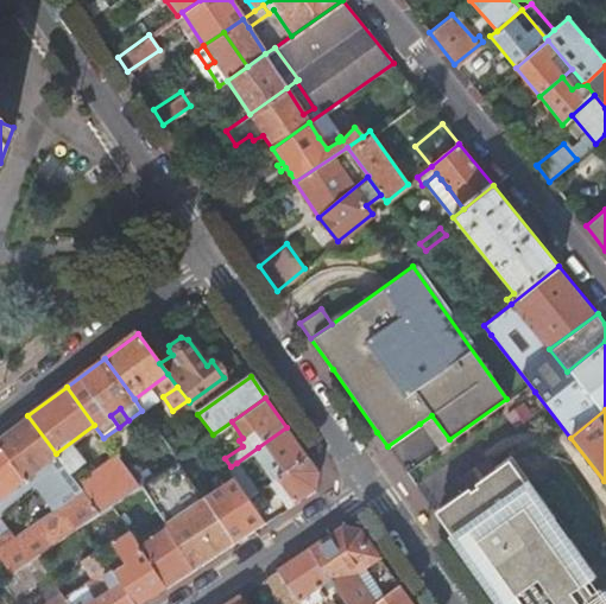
[(0,495),(56,453),(27,415),(11,428),(0,437),(0,495)]
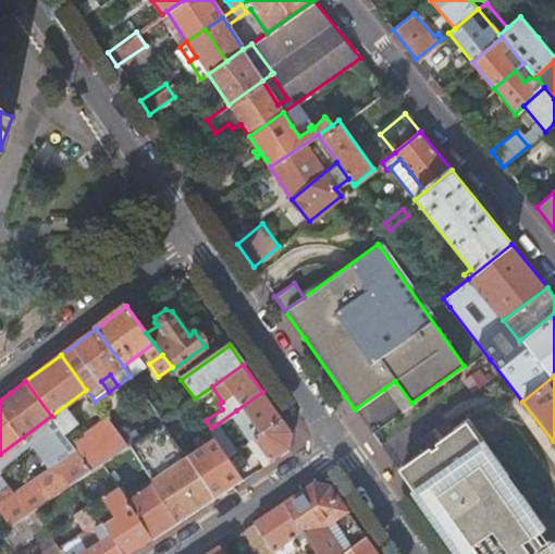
[(395,381),(384,389),(401,410),(411,403),(395,381)]
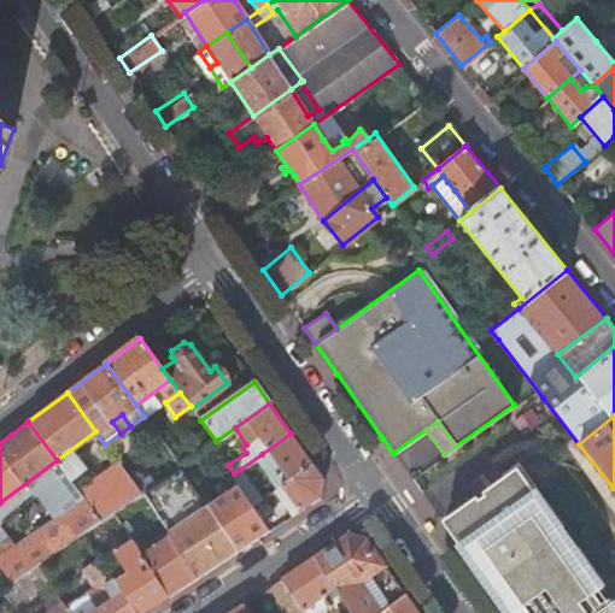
[(288,478),(312,463),(291,434),(262,454),(265,458),(270,453),(283,472),(288,478)]
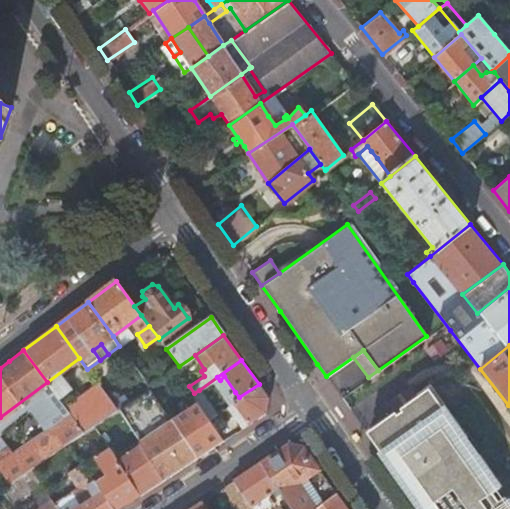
[(172,371),(178,379),(181,376),(178,367),(172,371)]
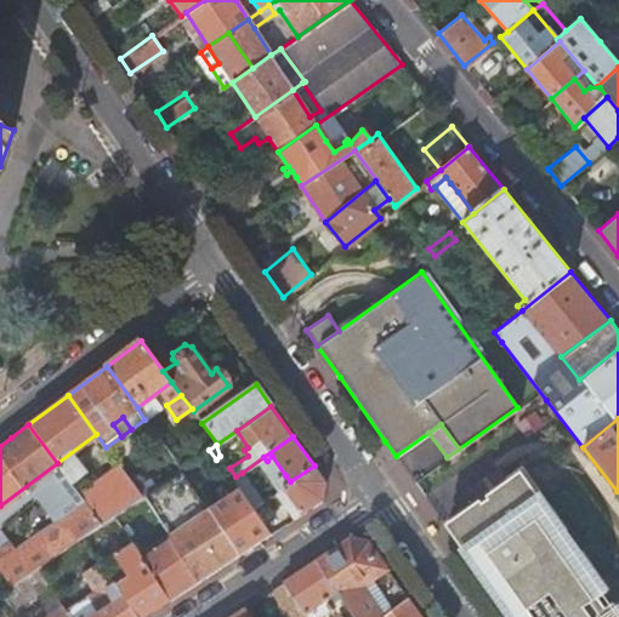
[(106,447),(67,476),(85,502),(101,524),(114,515),(142,496),(106,447)]
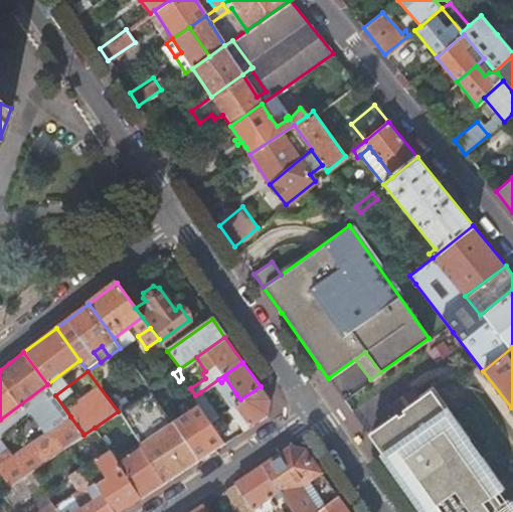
[(47,384),(0,419),(0,464),(70,416),(55,395),(47,384)]
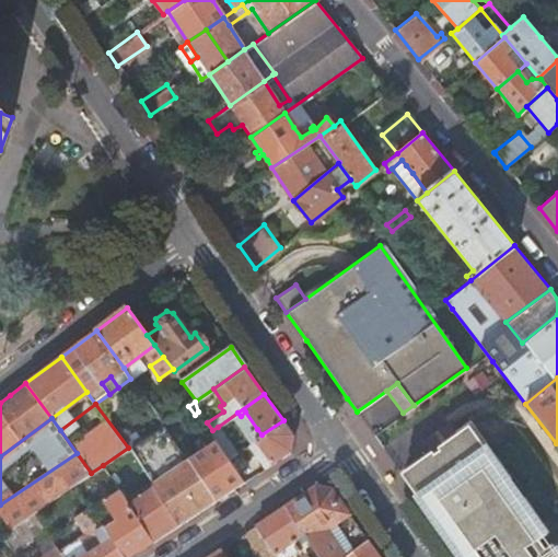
[(293,434),(283,420),(262,434),(255,439),(250,443),(266,466),(290,451),(293,434)]
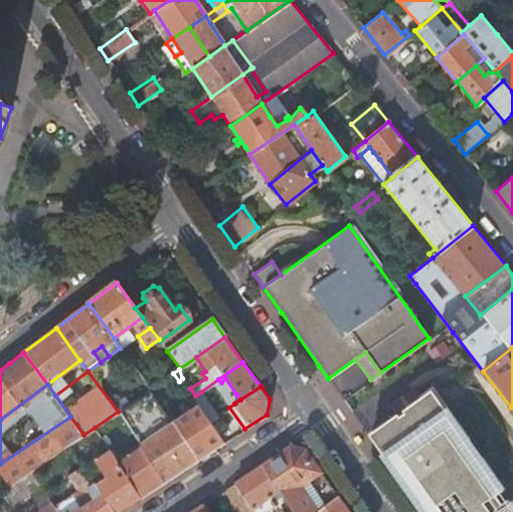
[(165,481),(197,460),(173,423),(157,403),(148,391),(118,411),(142,447),(165,481)]
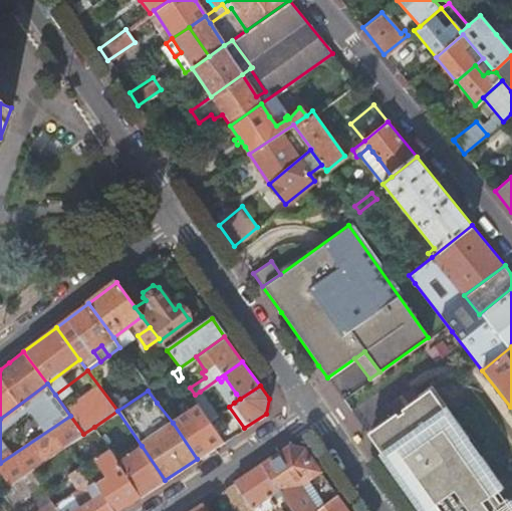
[(511,510),(511,505),(507,499),(500,504),(494,495),(501,490),(431,391),(367,435),(422,510),(511,510)]
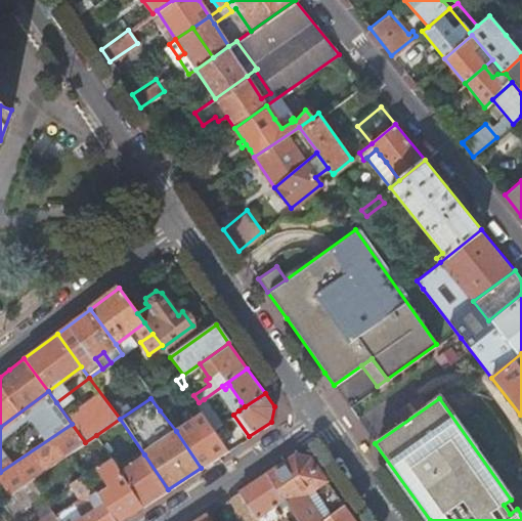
[(201,415),(212,429),(221,423),(204,399),(199,402),(194,405),(201,415)]
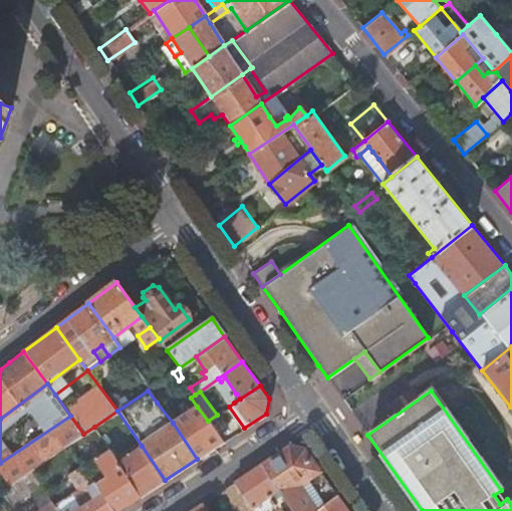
[(230,398),(234,403),(240,399),(236,394),(230,398)]
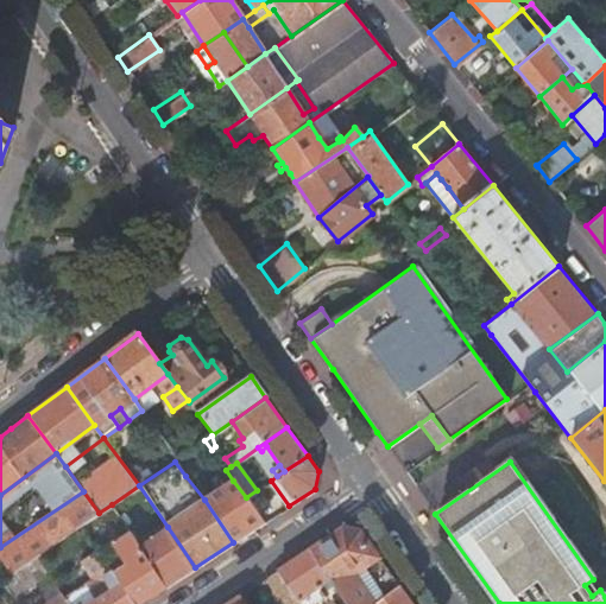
[(233,542),(264,522),(246,497),(233,481),(204,500),(233,542)]
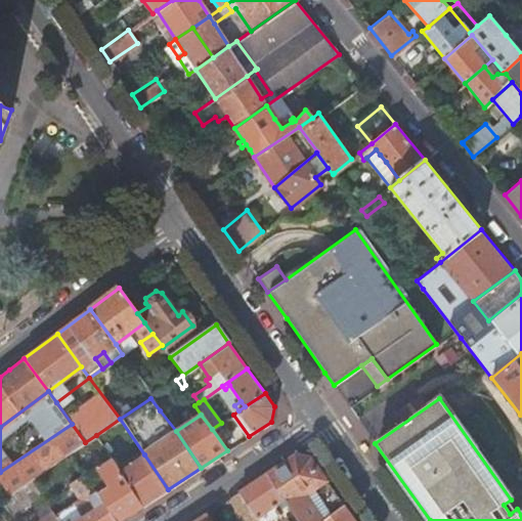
[(0,482),(8,494),(32,478),(71,452),(85,442),(72,424),(0,472),(0,482)]
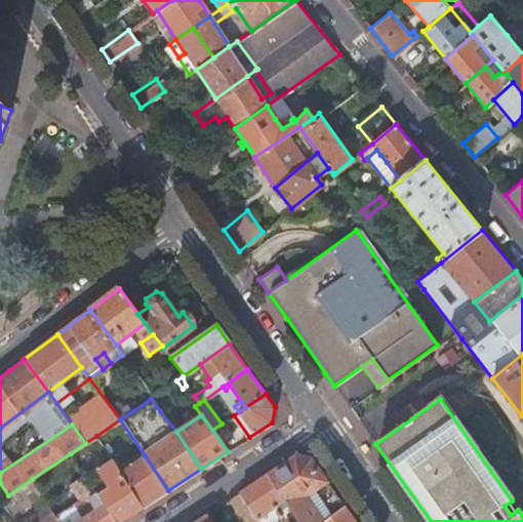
[(320,521),(344,504),(325,478),(310,457),(294,454),(282,463),(268,473),(284,497),(299,521),(320,521)]
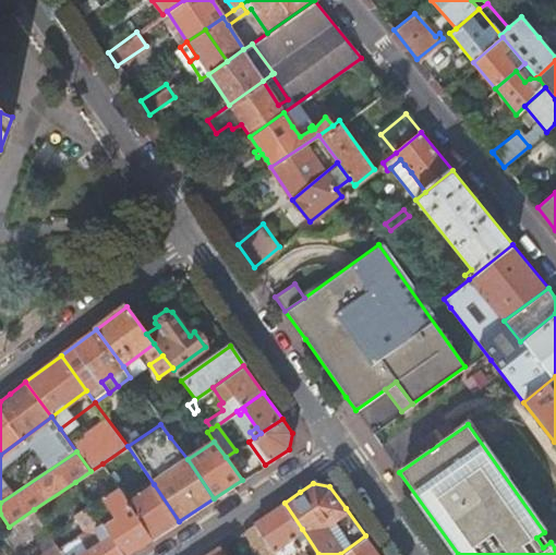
[(152,539),(179,521),(154,484),(128,502),(152,539)]
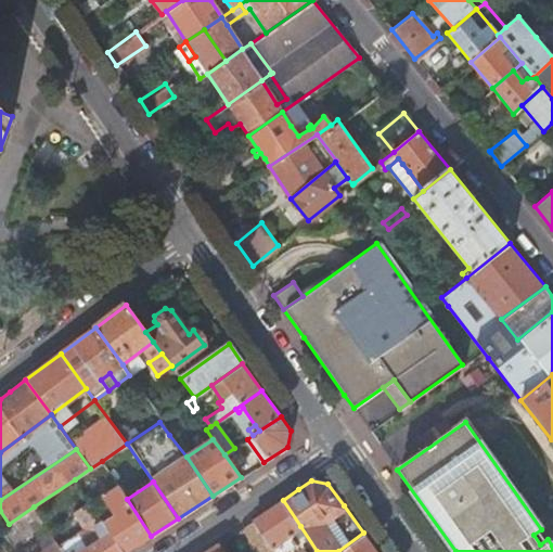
[(104,499),(92,506),(98,515),(103,522),(123,551),(126,551),(151,536),(127,499),(118,486),(102,496),(104,499)]
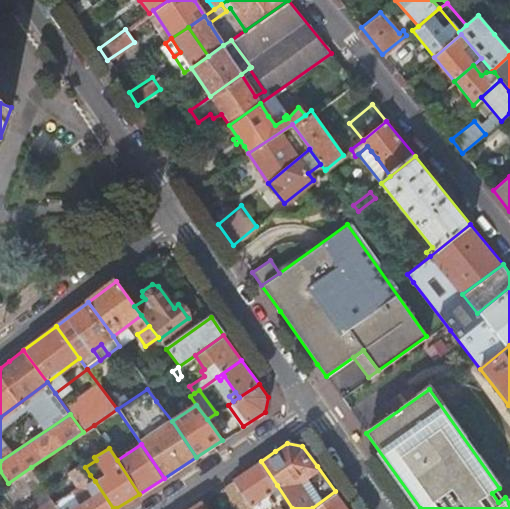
[(277,485),(261,461),(233,479),(252,508),(258,508),(271,501),(266,492),(277,485)]
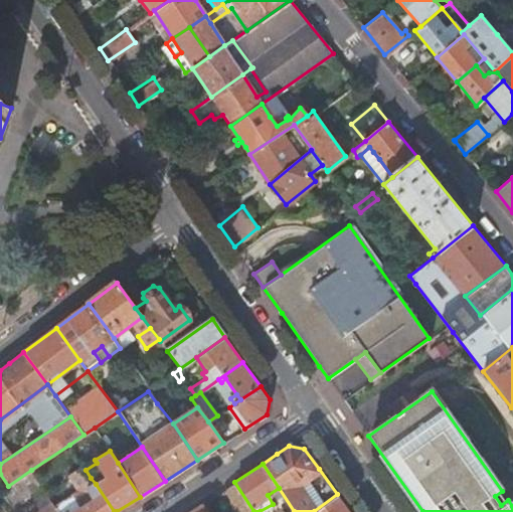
[(81,506),(71,511),(114,511),(96,484),(91,478),(86,470),(83,466),(71,474),(82,490),(74,495),(81,506)]
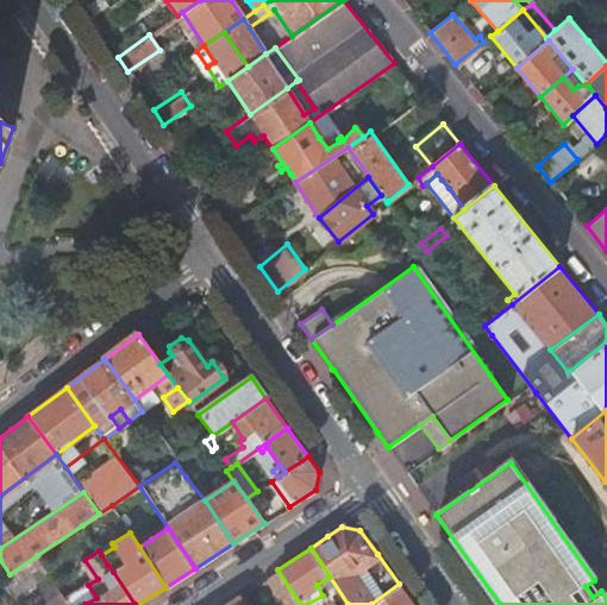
[(10,574),(0,580),(16,604),(18,604),(38,592),(45,604),(62,604),(68,603),(66,600),(37,555),(10,574)]
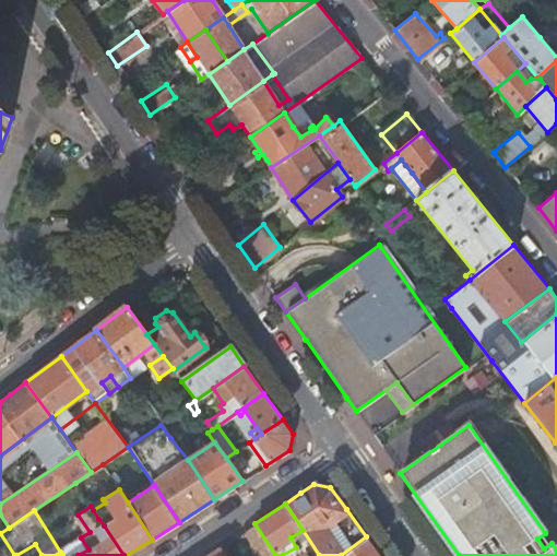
[(275,555),(255,523),(239,533),(252,555),(275,555)]
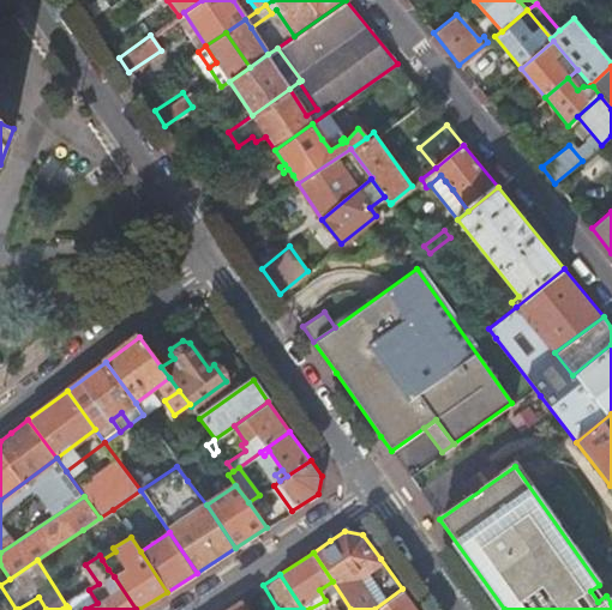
[(417,609),(402,589),(375,609),(417,609)]
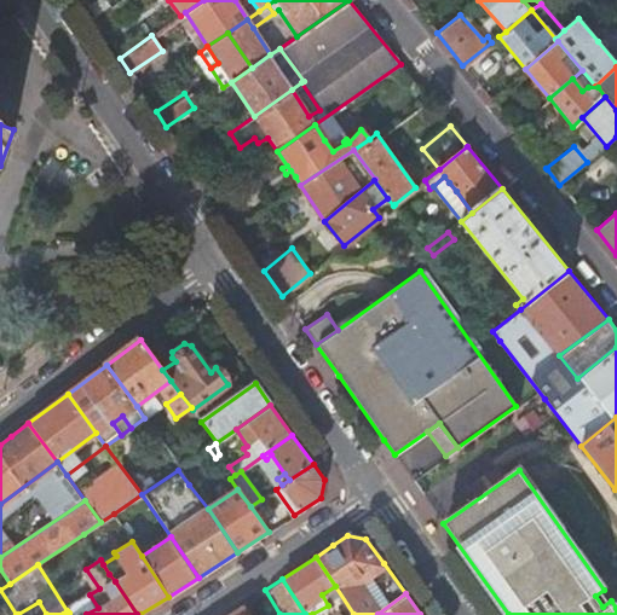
[(90,595),(67,610),(69,613),(70,614),(86,614),(98,608),(90,595)]
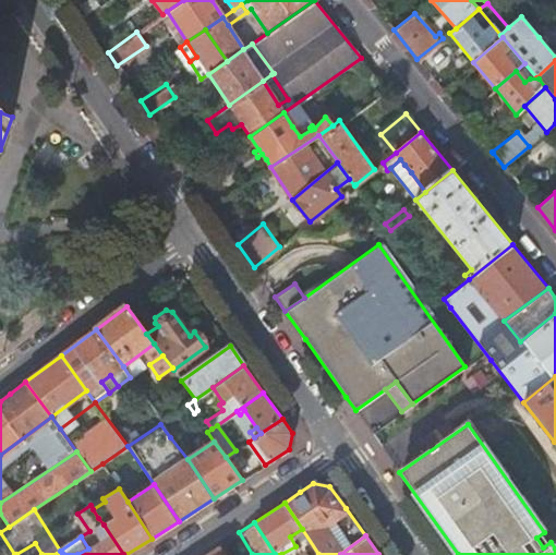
[(224,554),(218,545),(203,554),(224,554)]
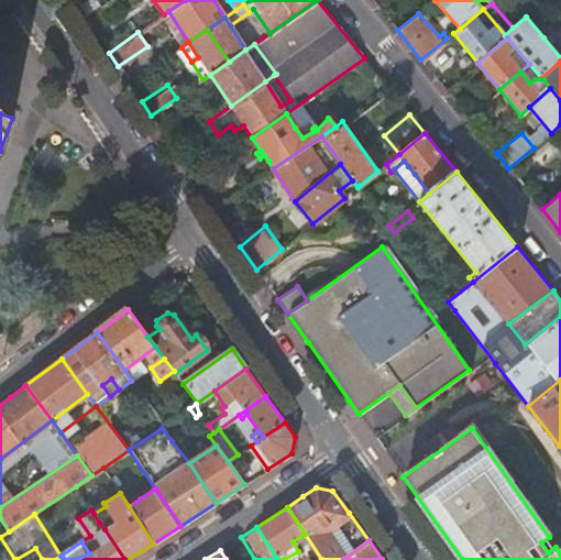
All buildings are outlined.
